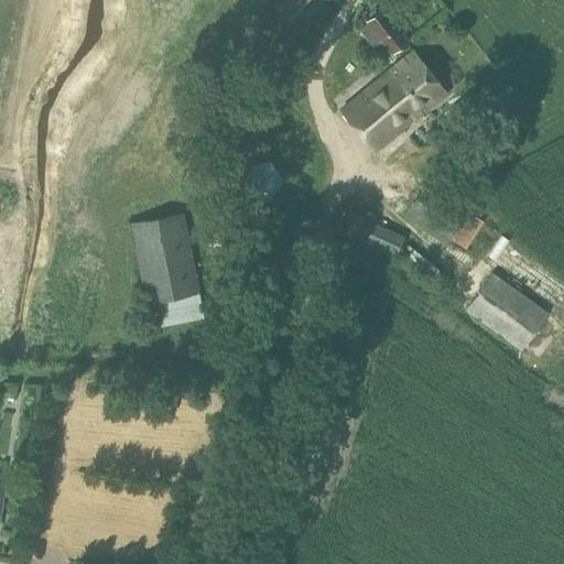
[(367,21),(367,22),(368,23),(360,29),(373,45),(380,40),(391,52),(391,53),(397,50),(400,54),(403,50),(400,46),(408,41),(382,9),(367,21)]
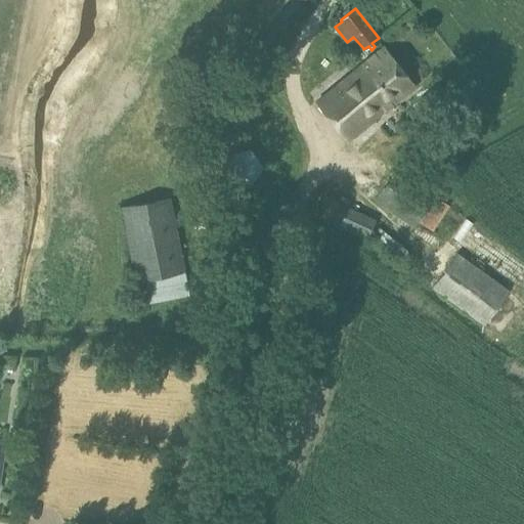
[(384,48),(316,102),(347,141),(415,87),(384,48)]
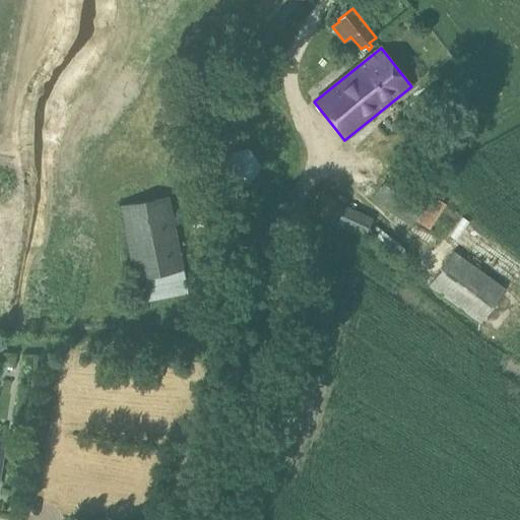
[(372,200),(411,225),(415,219),(430,229),(446,203),(432,194),(436,189),(397,163),(372,200)]
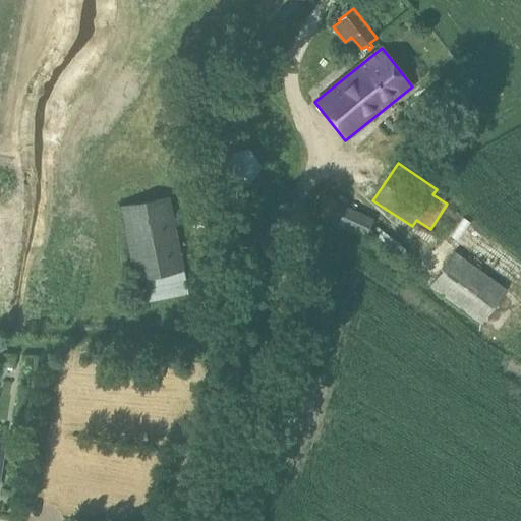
[(230,221),(248,219),(244,184),(226,187),(230,221)]
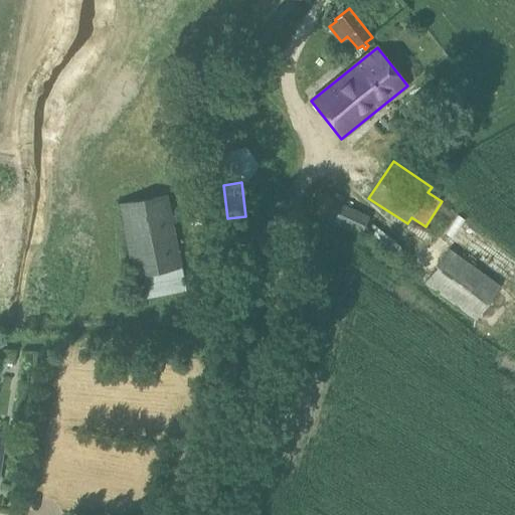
[(311,211),(361,235),(370,216),(320,192),(311,211)]
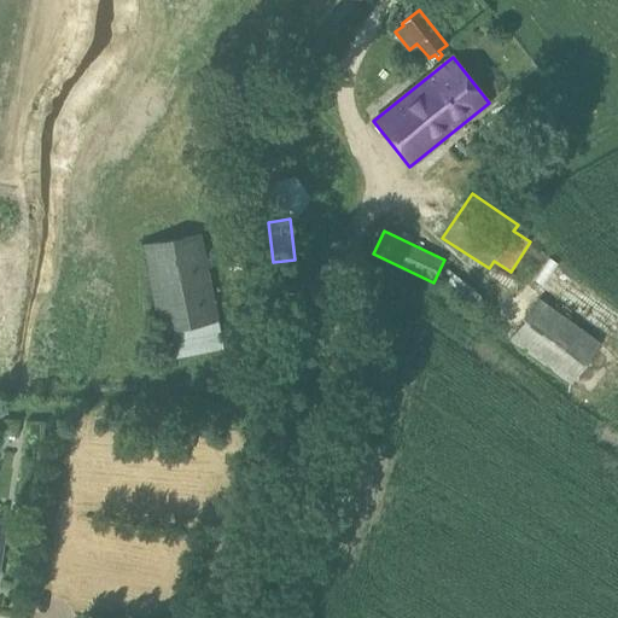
[(143,244),(159,332),(161,332),(165,360),(225,348),(220,320),(202,232),(143,244)]
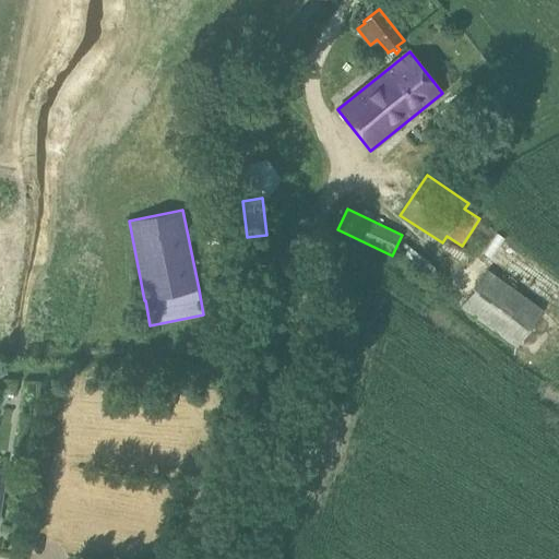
[(488,269),(461,307),(516,347),(544,309),(488,269)]
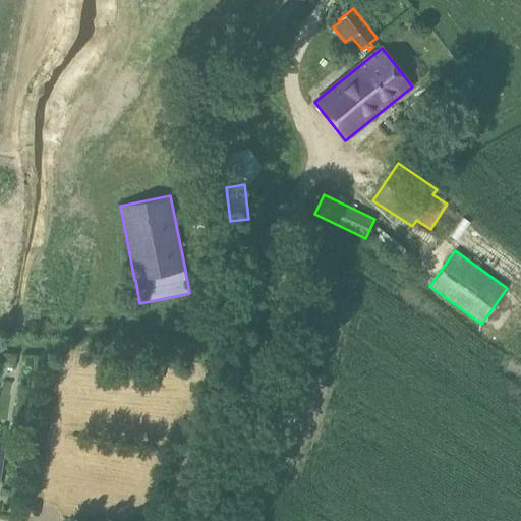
[(0,396),(13,398),(16,359),(0,357),(0,396)]
